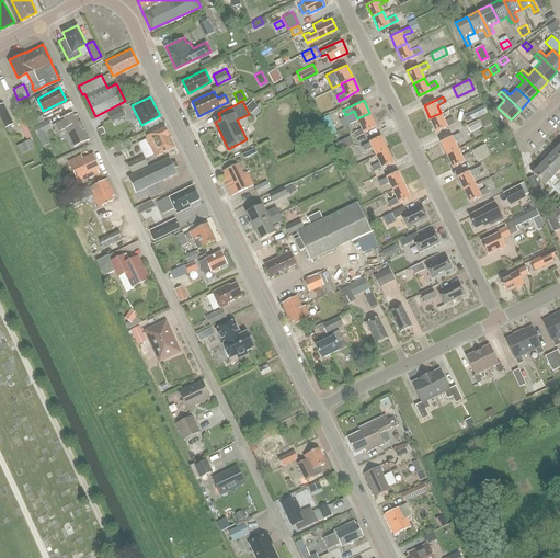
[(250,111),(254,107),(255,106),(252,103),(251,102),(250,101),(248,102),(244,105),(250,111)]
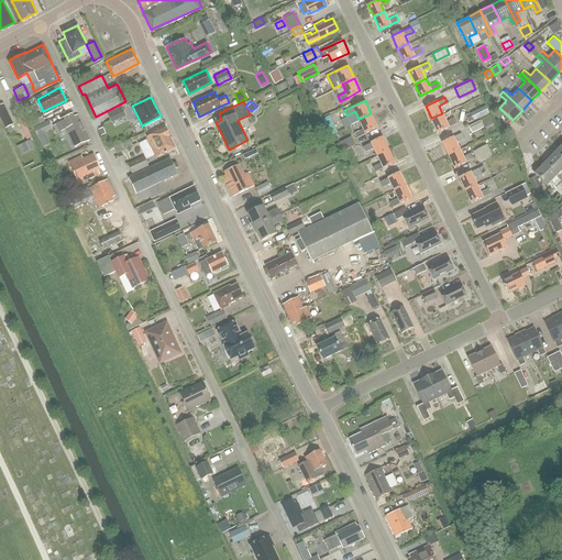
[(2,102),(0,103),(0,118),(4,127),(6,127),(9,133),(13,131),(10,124),(12,122),(2,102)]
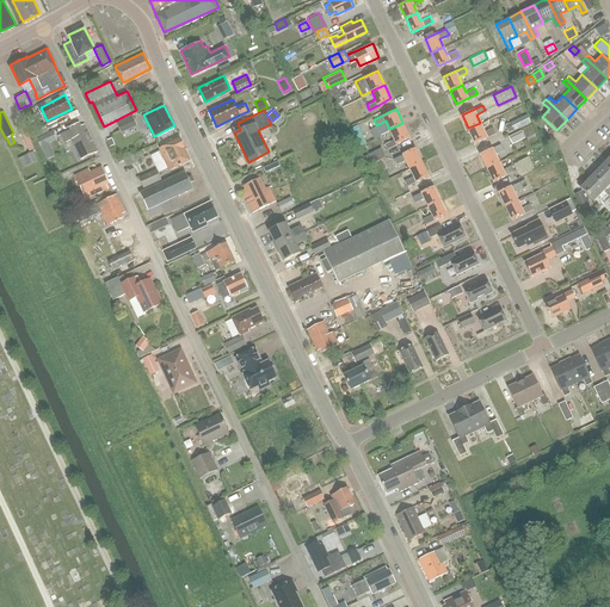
[(527,112),(509,122),(513,129),(530,121),(527,112)]
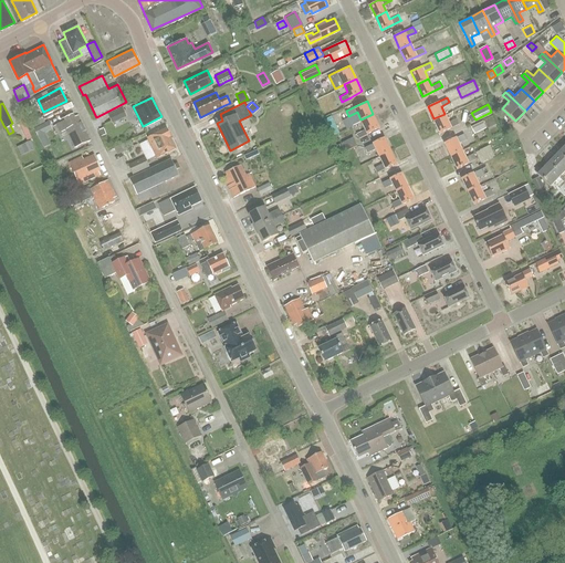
[(122,105),(107,113),(111,120),(125,113),(122,105)]
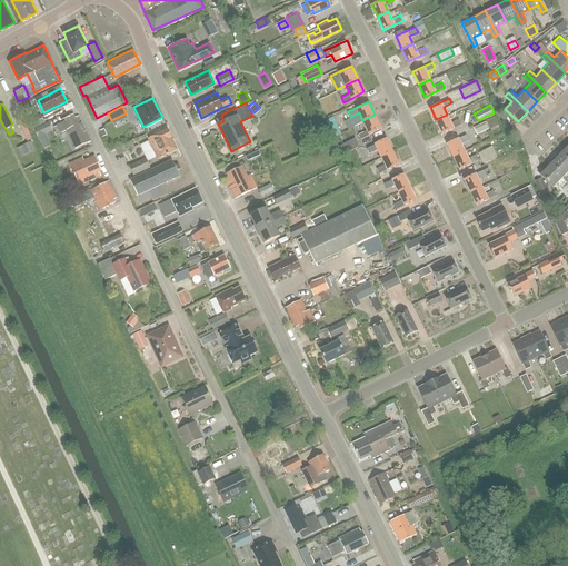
[(40,111),(27,118),(31,127),(45,120),(40,111)]
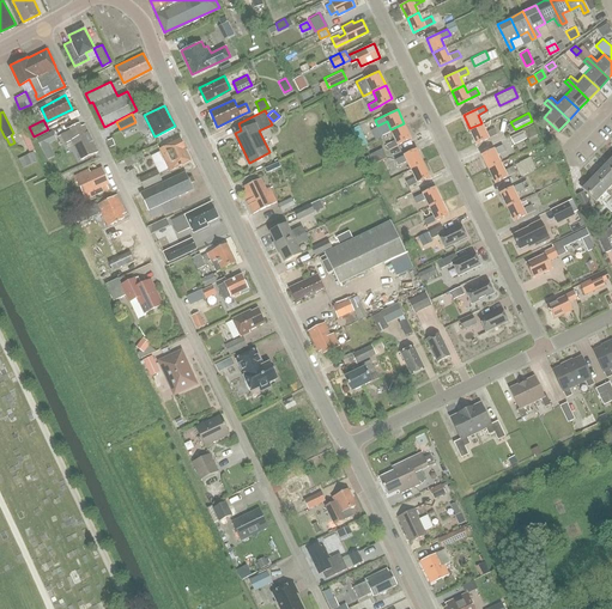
[(70,125),(71,127),(60,133),(64,141),(71,138),(82,158),(97,150),(84,122),(80,125),(79,121),(70,125)]
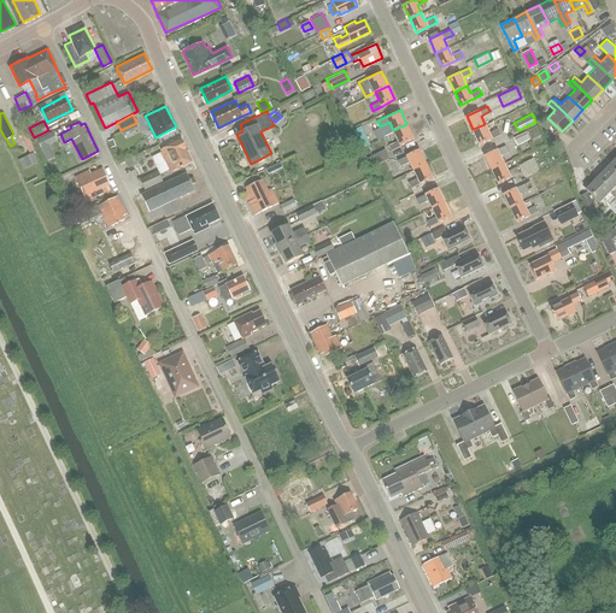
[(398,139),(388,143),(391,149),(400,145),(414,137),(406,124),(393,130),(398,139)]
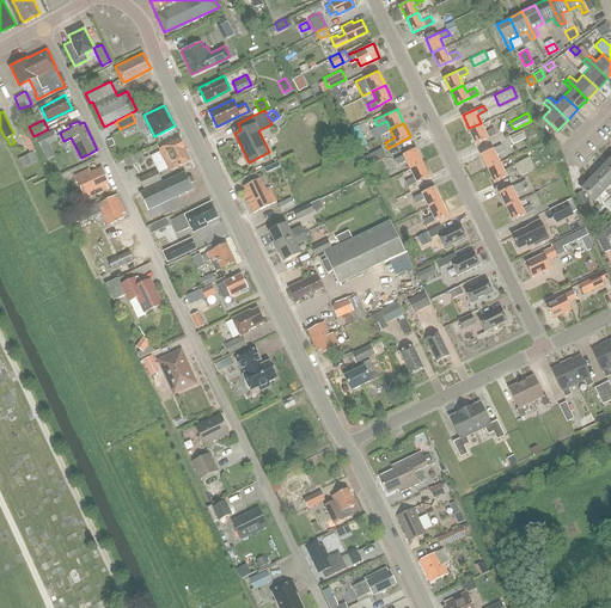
[(481,123),(469,128),(476,142),(496,131),(494,126),(484,130),(481,123)]
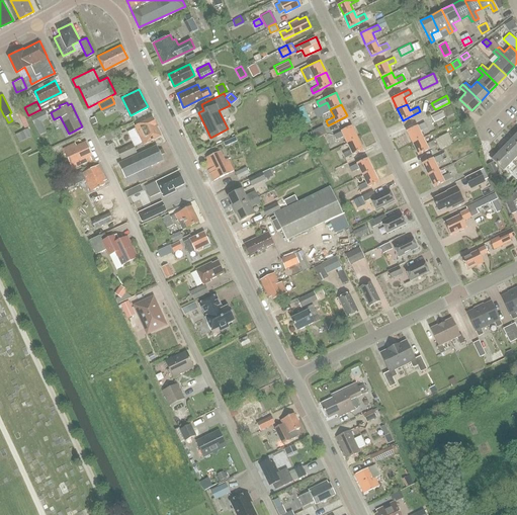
[(44,109),(30,116),(36,127),(42,124),(39,120),(48,116),(44,109)]
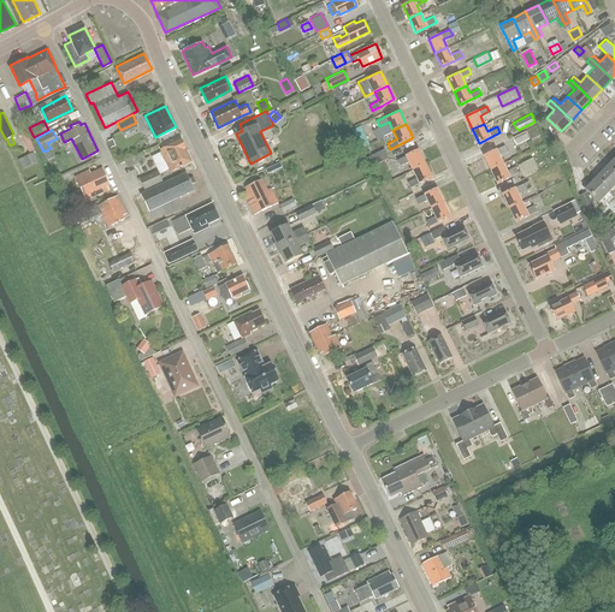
[(525,130),(513,136),(516,143),(530,137),(525,130)]
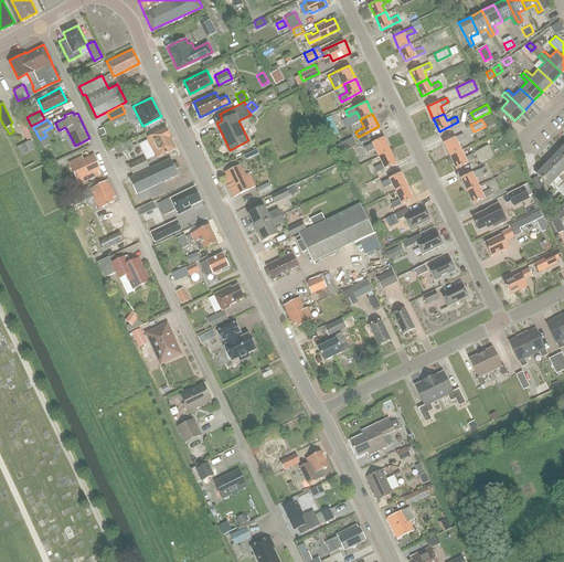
[(171,136),(167,126),(147,136),(156,156),(176,147),(170,136),(171,136)]
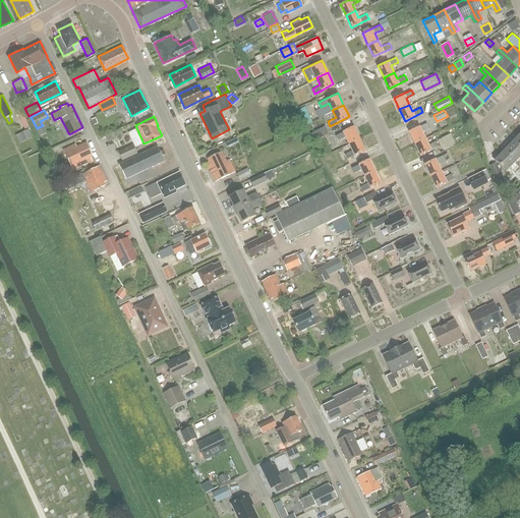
[(426,122),(409,130),(415,141),(425,137),(421,130),(429,127),(426,122)]
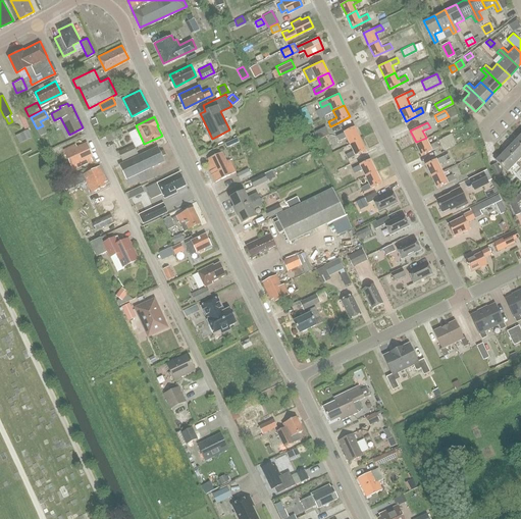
[(320,137),(328,133),(325,125),(314,131),(310,132),(309,133),(312,140),(320,137)]
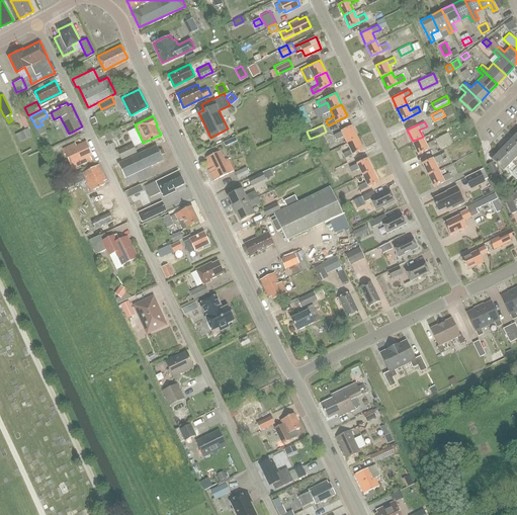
[(351,124),(334,134),(336,139),(344,135),(347,141),(357,137),(351,124)]
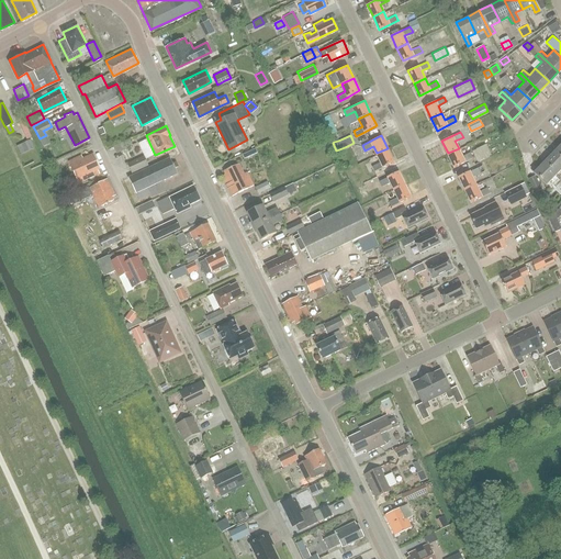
[(30,137),(24,141),(26,145),(27,148),(34,146),(30,137)]
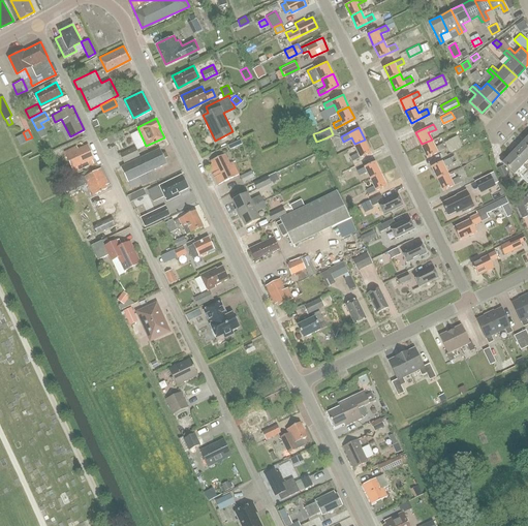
[(451,143),(448,144),(451,149),(463,144),(458,132),(448,136),(451,143)]
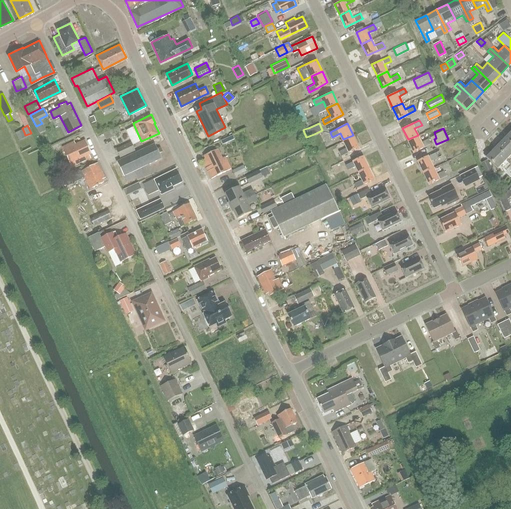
[(111,129),(102,132),(104,137),(112,133),(111,129)]
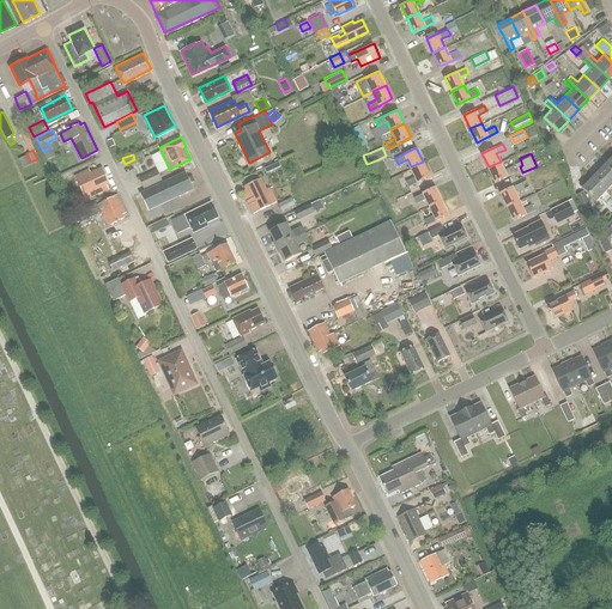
[(611,154),(609,158),(607,156),(601,162),(604,164),(604,163),(611,170),(611,154)]
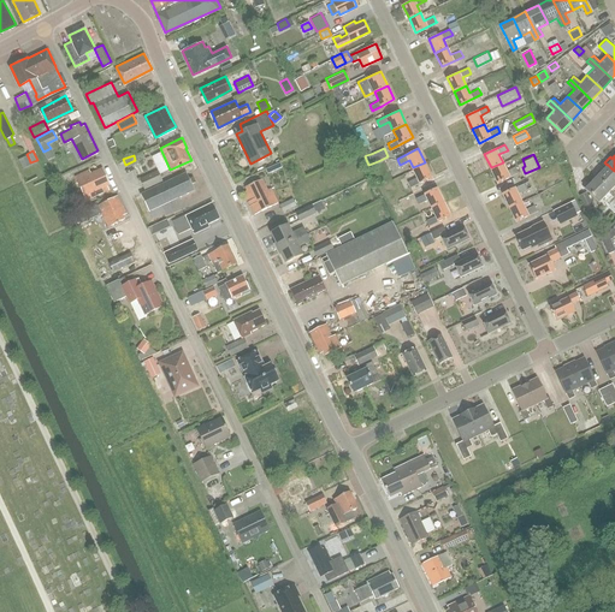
[(277,161),(265,167),(266,171),(279,166),(281,165),(279,160),(277,161)]
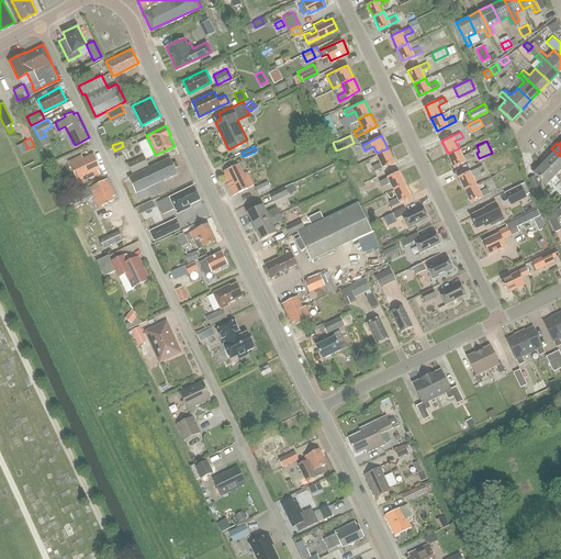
[(380,160),(372,165),(374,170),(393,160),(388,148),(377,153),(380,160)]
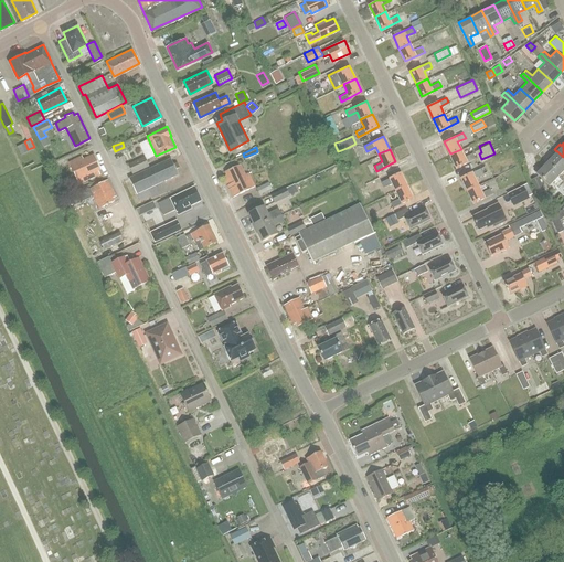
[(461,149),(450,154),(456,167),(476,157),(472,151),(465,156),(461,149)]
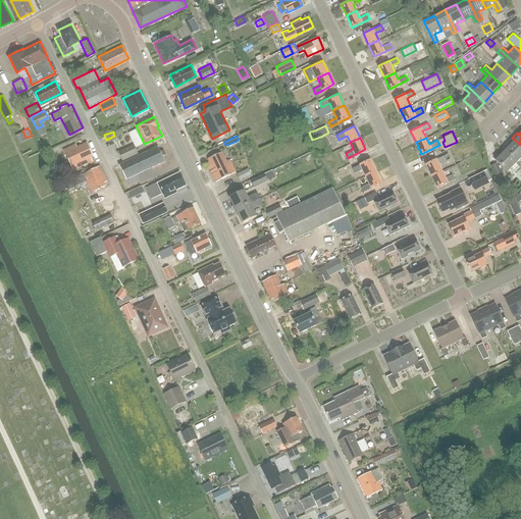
[(516,160),(520,155),(520,145),(514,139),(514,140),(509,145),(507,143),(503,147),(505,149),(516,160)]
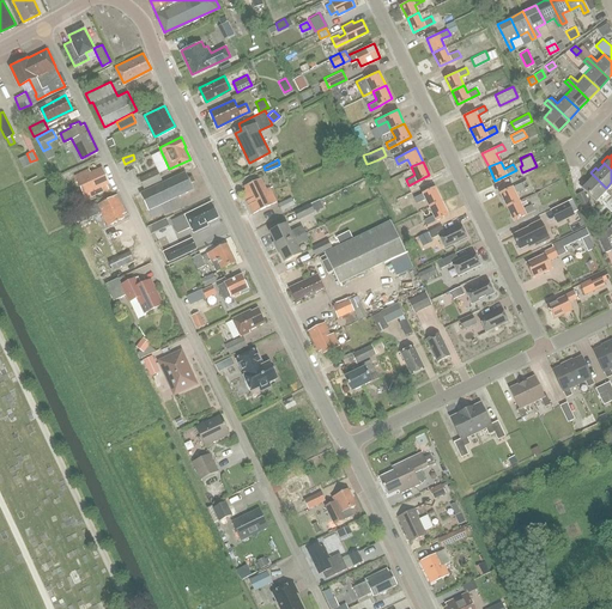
[(102,165),(90,170),(89,168),(74,174),(86,198),(109,187),(108,183),(110,182),(102,165)]
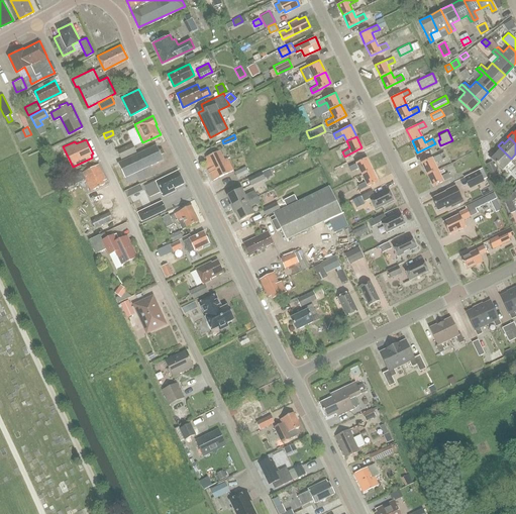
[(131,142),(116,149),(120,158),(135,150),(131,142)]
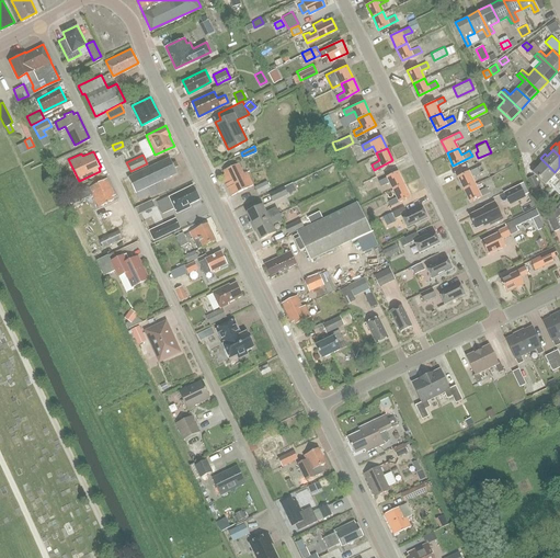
[(163,178),(166,177),(176,171),(174,166),(178,164),(175,160),(172,162),(170,156),(128,175),(138,197),(149,193),(150,195),(168,188),(163,178)]
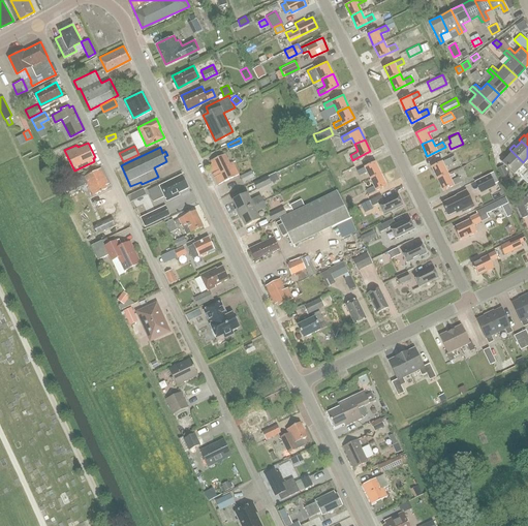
[(514,173),(523,162),(511,151),(506,156),(504,155),(500,159),(514,173)]
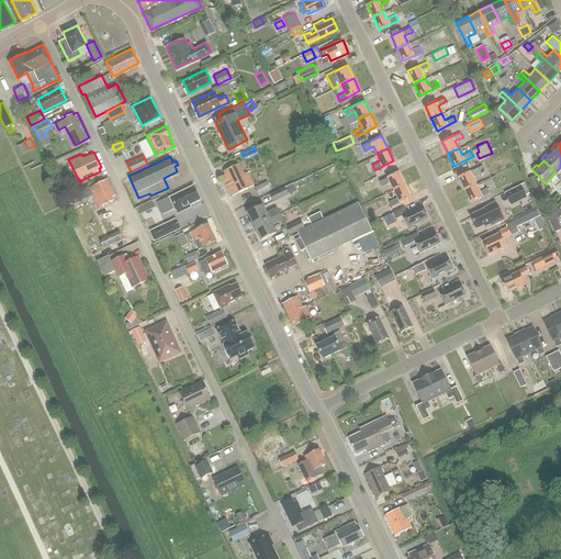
[(247,170),(244,171),(239,161),(223,169),(225,172),(222,174),(232,194),(254,183),(247,170)]
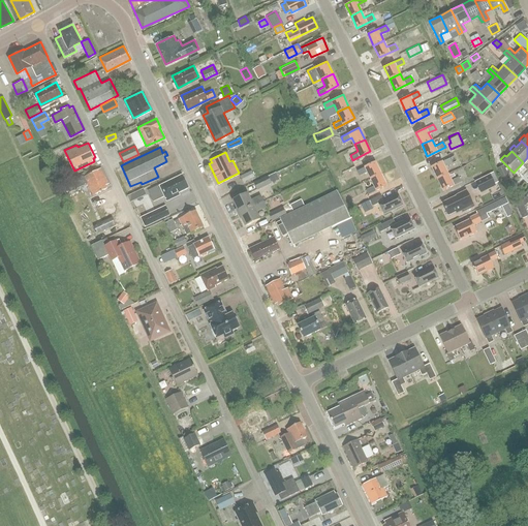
[(449,156),(432,165),(438,178),(447,173),(444,165),(452,161),(449,156)]
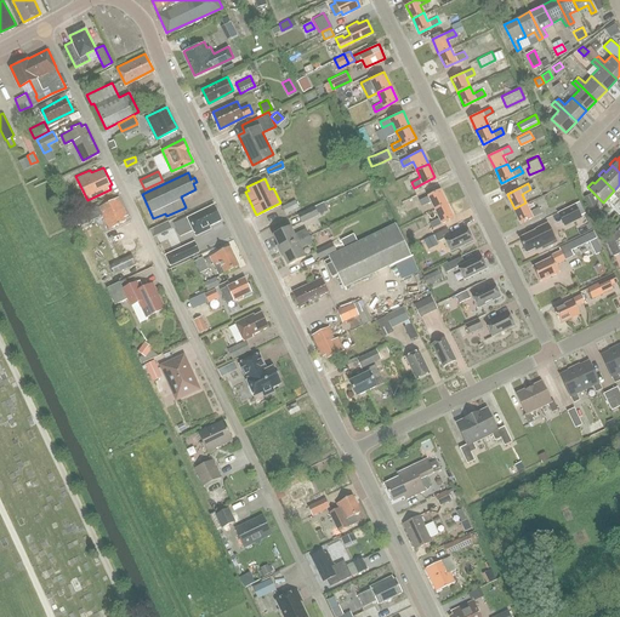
[(441,188),(419,199),(422,205),(431,200),(434,207),(447,203),(441,188)]
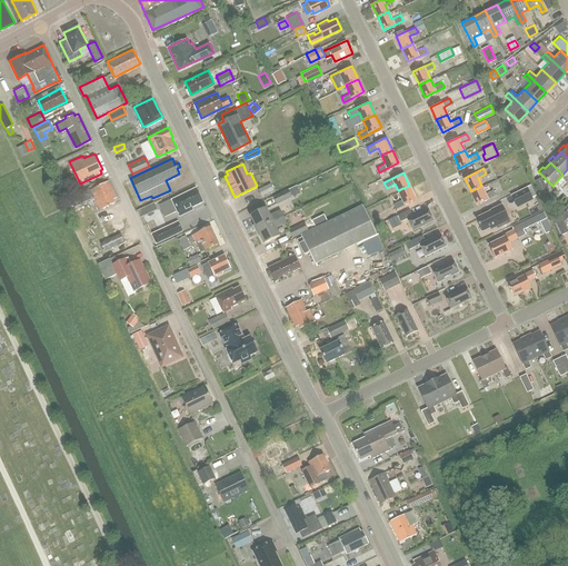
[(541,176),(534,179),(540,194),(547,190),(541,176)]
